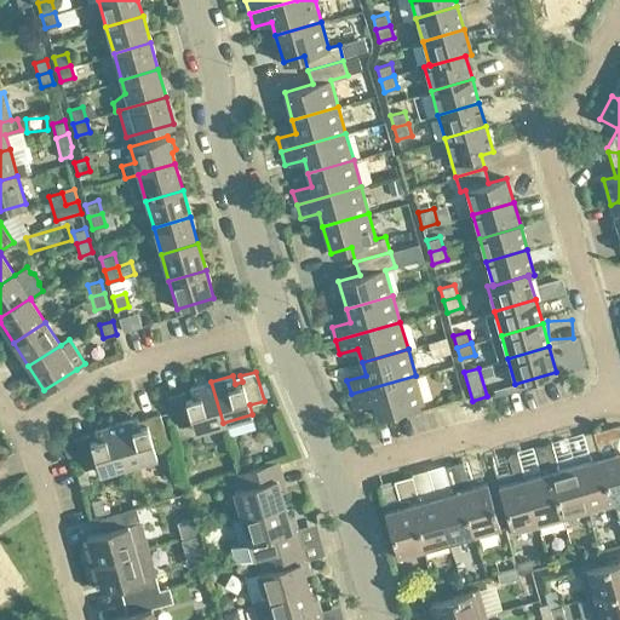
[(423,403),(415,375),(351,394),(355,407),(373,402),(377,417),(423,403)]
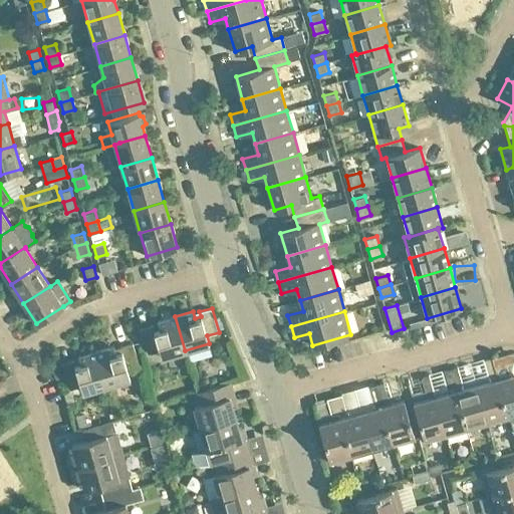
[(185,350),(175,316),(158,321),(160,328),(154,329),(153,325),(141,328),(148,352),(159,349),(162,357),(185,350)]
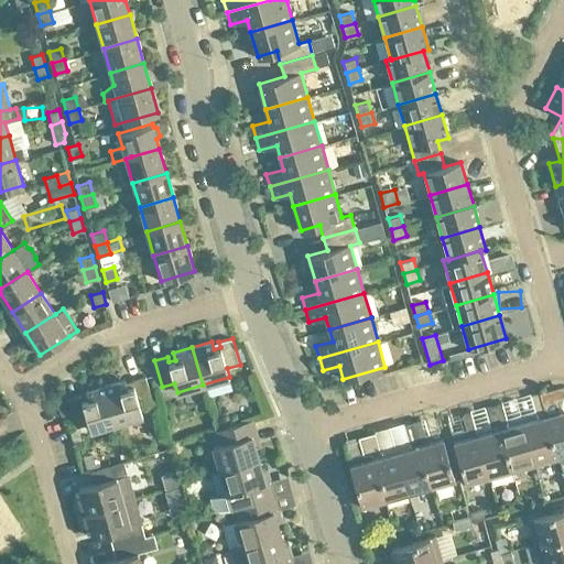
[(140,407),(153,403),(145,377),(132,380),(133,386),(127,388),(125,379),(106,384),(117,423),(142,415),(140,407)]
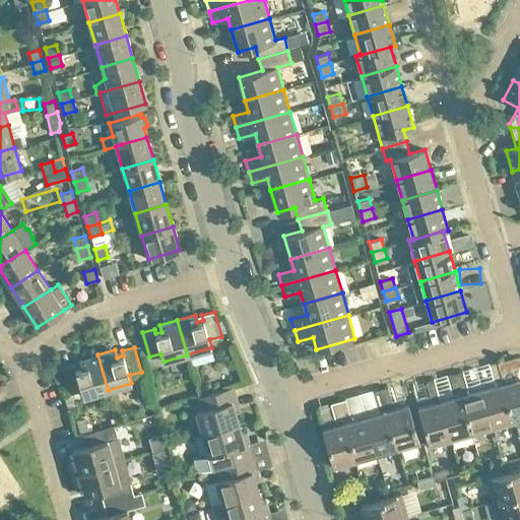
[(108,390),(98,354),(79,360),(81,368),(75,369),(74,364),(62,368),(69,392),(81,389),(83,397),(108,390)]
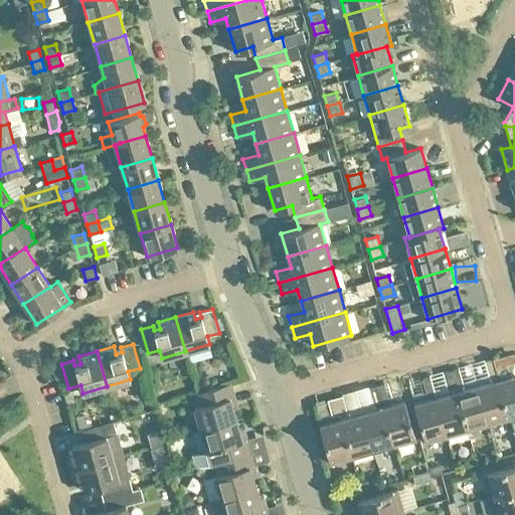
[(507,363),(503,364),(501,355),(492,358),(499,379),(510,418),(514,416),(514,374),(510,376),(507,363)]
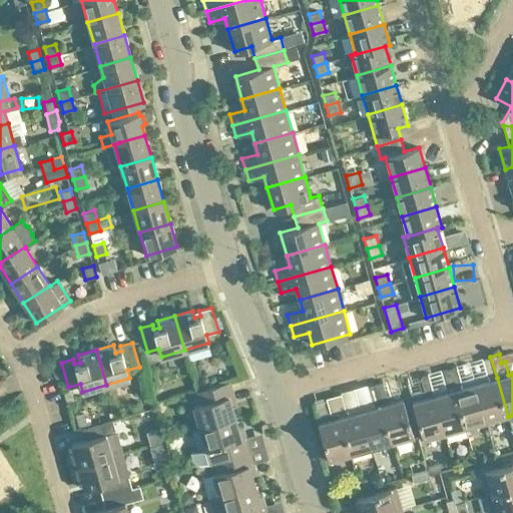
[(508,417),(497,378),(490,357),(482,359),(488,376),(490,380),(476,384),(487,423),(508,417)]
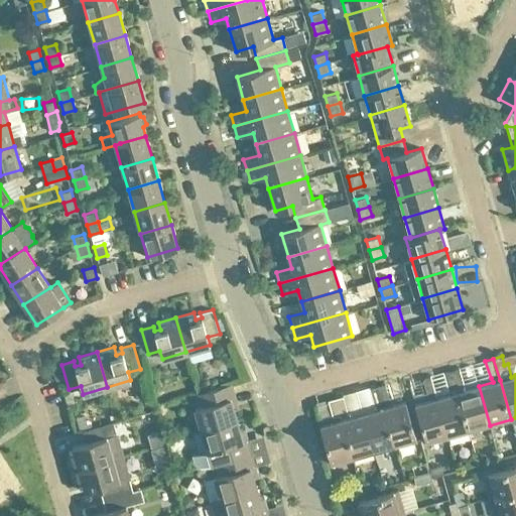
[(490,425),(479,386),(464,390),(463,385),(464,385),(459,368),(452,370),(469,431),(490,425)]
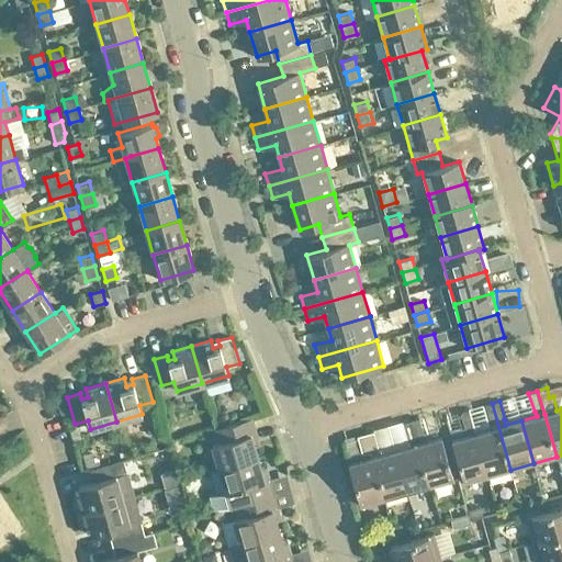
[(510,470),(492,403),(483,406),(490,429),(475,434),(489,476),(510,470)]
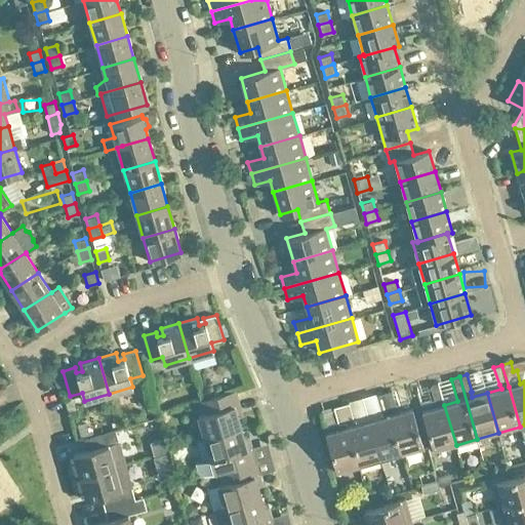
[(430,386),(435,403),(443,401),(438,384),(430,386)]
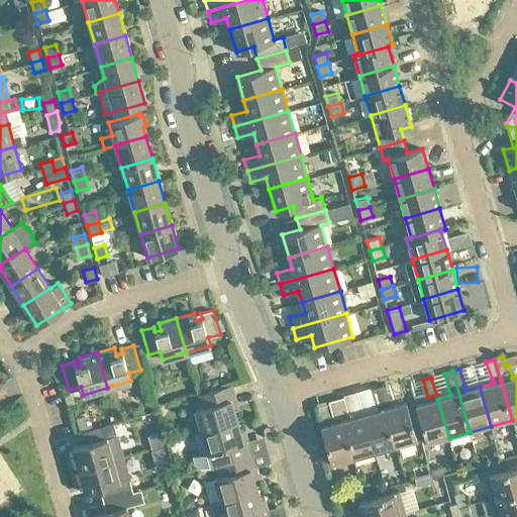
[(236,420),(233,410),(239,409),(232,384),(196,395),(199,407),(195,409),(201,430),(236,420)]
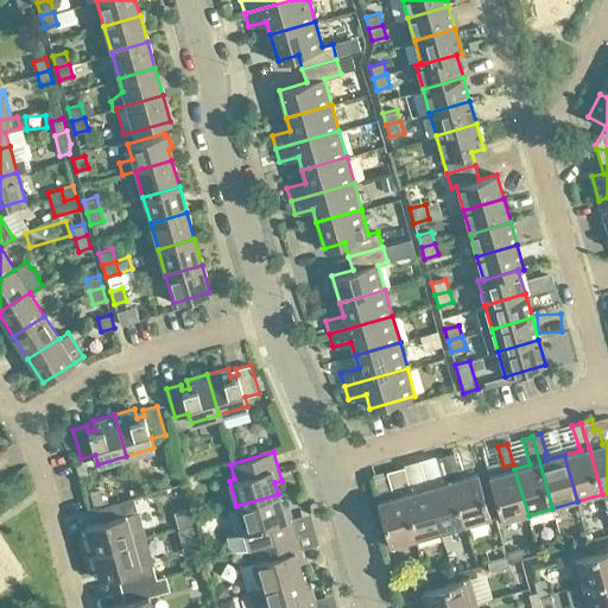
[(444,455),(450,474),(454,474),(458,472),(454,453),(453,453),(444,455)]
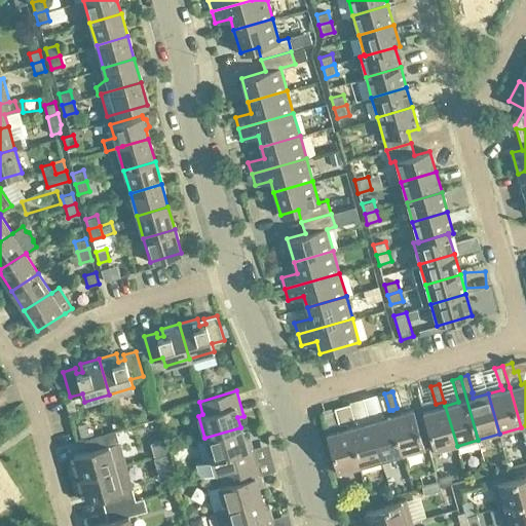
[(389,410),(384,393),(376,396),(383,417),(370,421),(381,461),(402,455),(390,415),(389,410)]
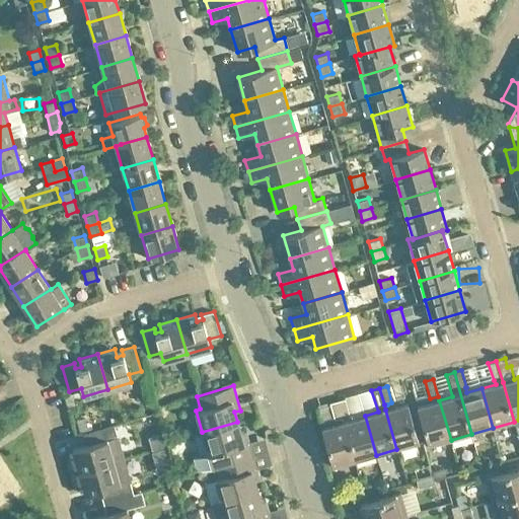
[(376,455),(365,416),(350,420),(349,416),(350,415),(345,397),(338,399),(343,417),(344,422),(355,461),(376,455)]
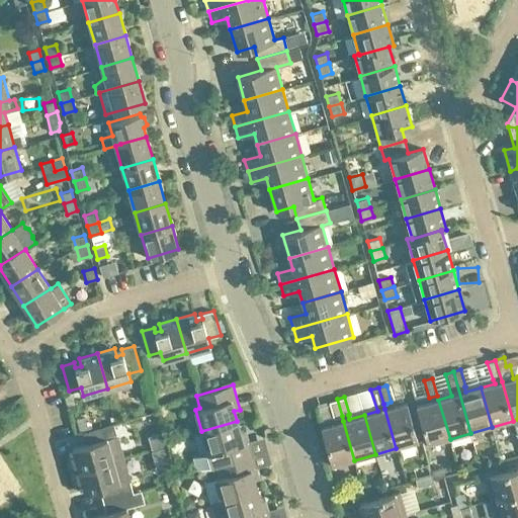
[(342,416),(337,399),(329,402),(334,419),(342,416)]
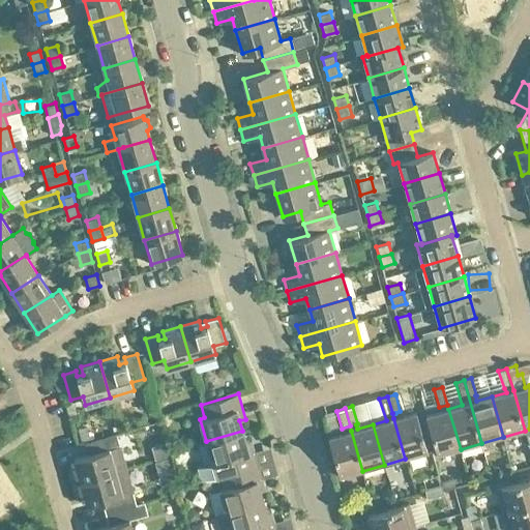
[(461,449),(448,409),(427,415),(438,455),(461,449)]
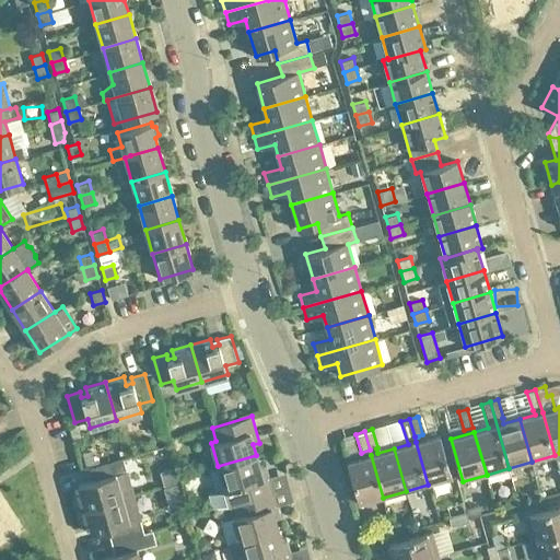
[(428,485),(452,478),(440,435),(416,442),(428,485)]
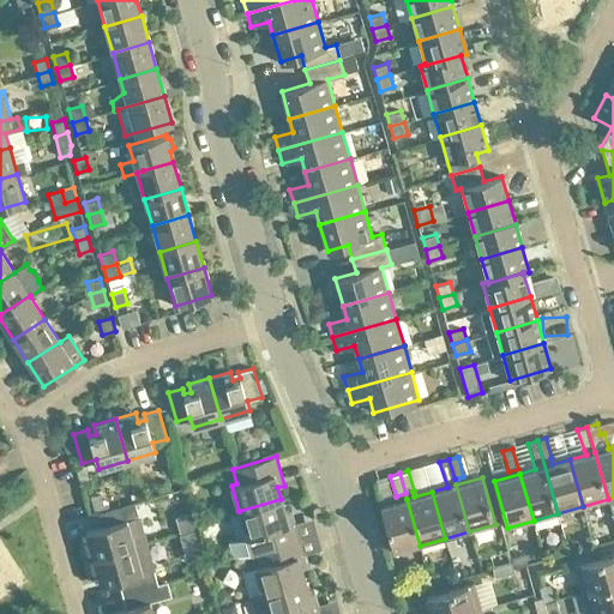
[(288,541),(283,527),(288,525),(281,499),(239,511),(246,536),(229,541),(234,558),(256,551),(288,541)]
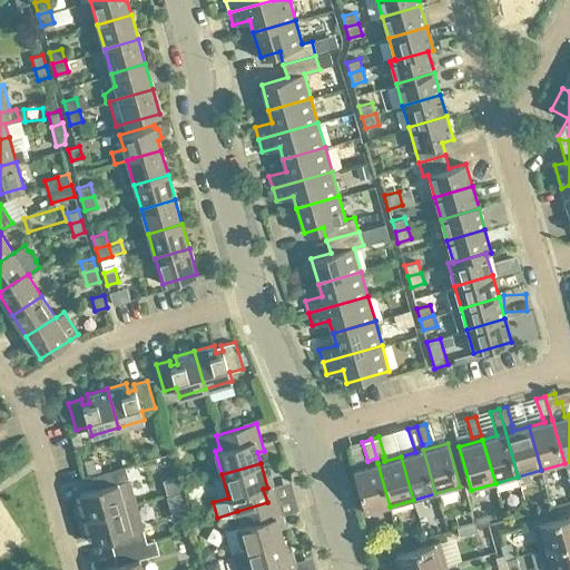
[(390,507),(377,463),(353,470),(365,513),(390,507)]
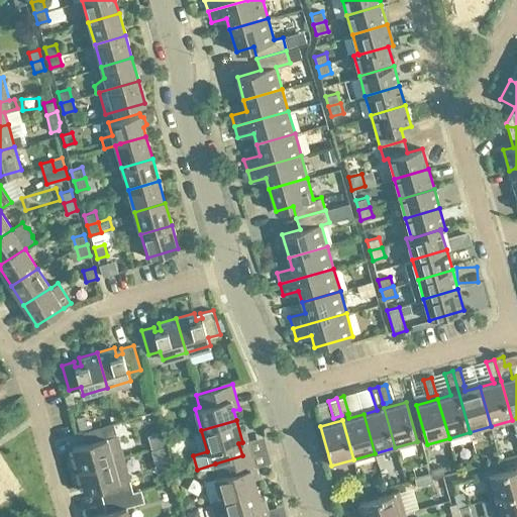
[(73,447),(79,470),(125,456),(118,434),(117,435),(113,422),(89,429),(92,441),(73,447)]
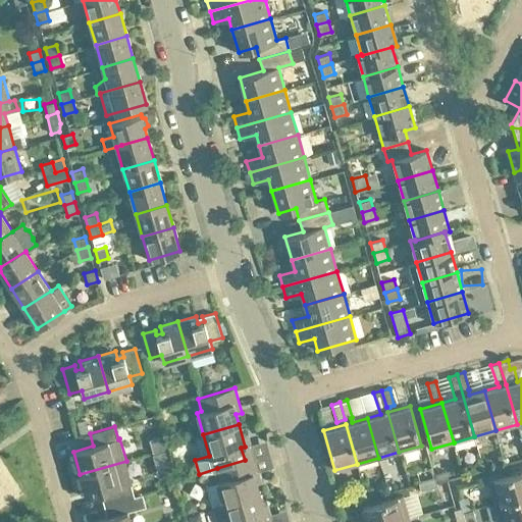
[(165,450),(152,454),(155,465),(168,462),(165,450)]
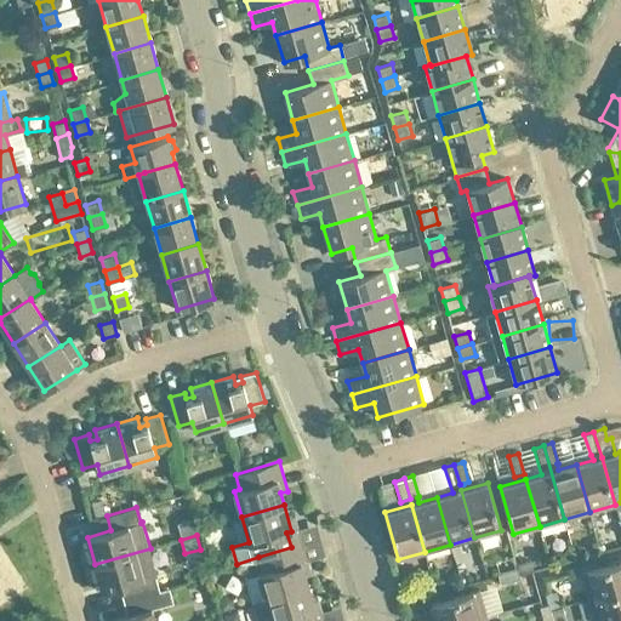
[(308,587),(301,562),(296,563),(291,547),(258,557),(263,573),(258,574),(266,598),(266,600),(308,587)]
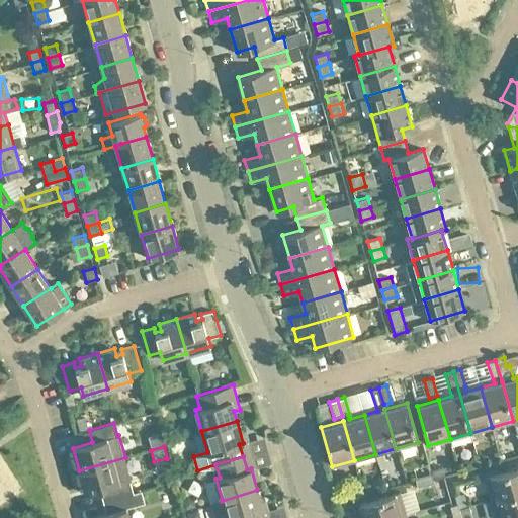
[(132,480),(125,457),(79,470),(85,494),(105,488),(108,500),(134,493),(130,481),(132,480)]
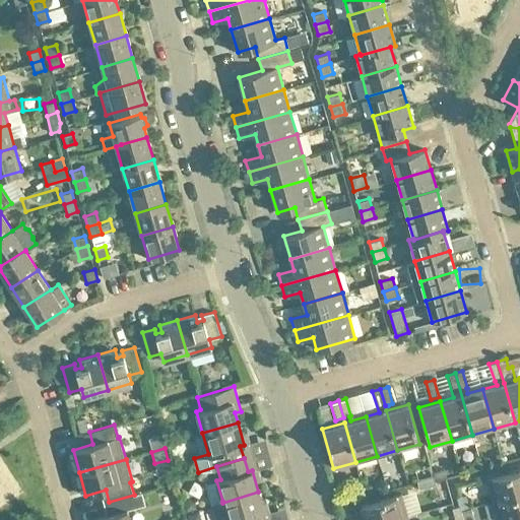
[(434,472),(436,480),(447,477),(444,469),(434,472)]
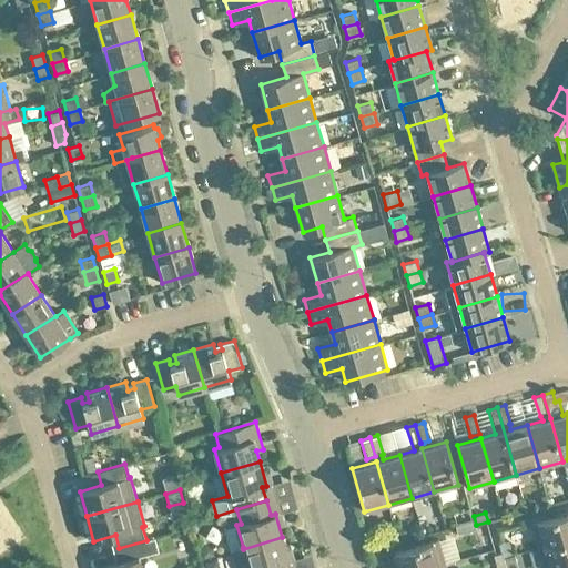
[(567,513),(533,523),(539,548),(567,539),(567,513)]
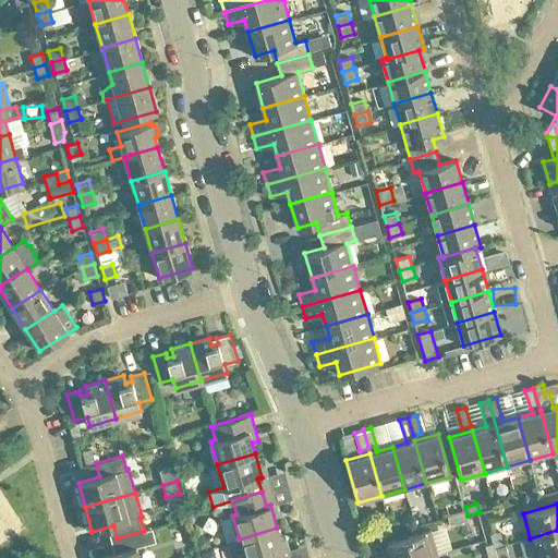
[(466,519),(465,516),(464,511),(447,516),(449,523),(466,519)]
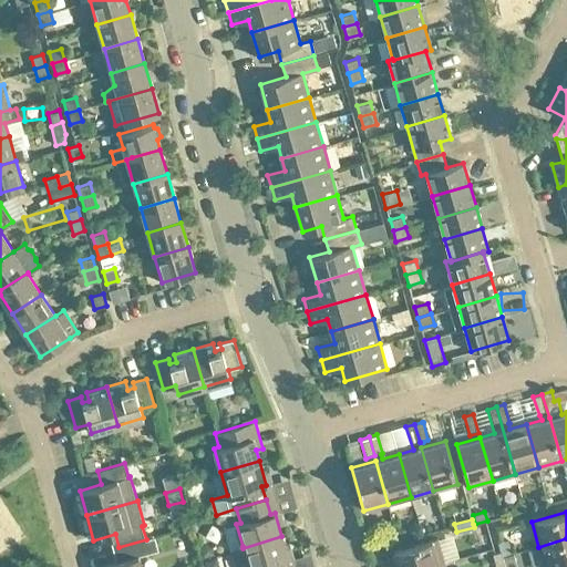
[(235,566),(297,566),(291,546),(285,547),(281,536),(243,548),(243,546),(230,549),(235,566)]
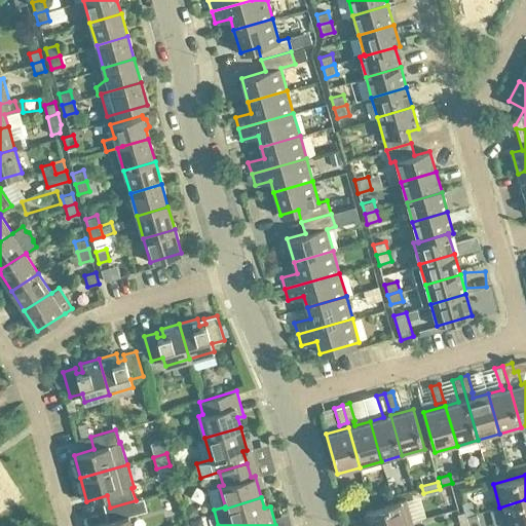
[(130,525),(128,516),(147,511),(143,498),(136,500),(110,508),(114,519),(94,525),(130,525)]
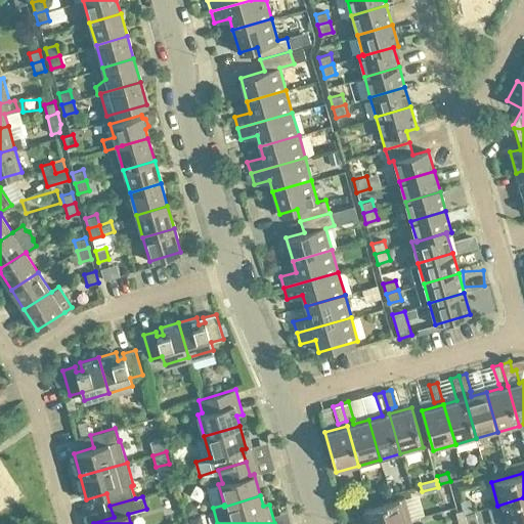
[(393,523),(410,519),(403,497),(363,509),(367,523),(393,523)]
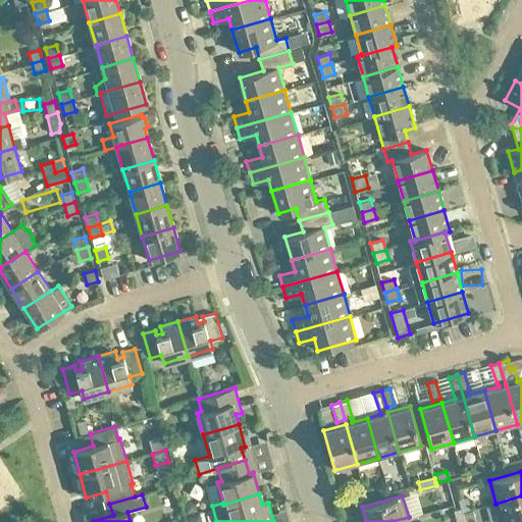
[(521,496),(496,504),(501,521),(508,521),(521,518),(521,496)]
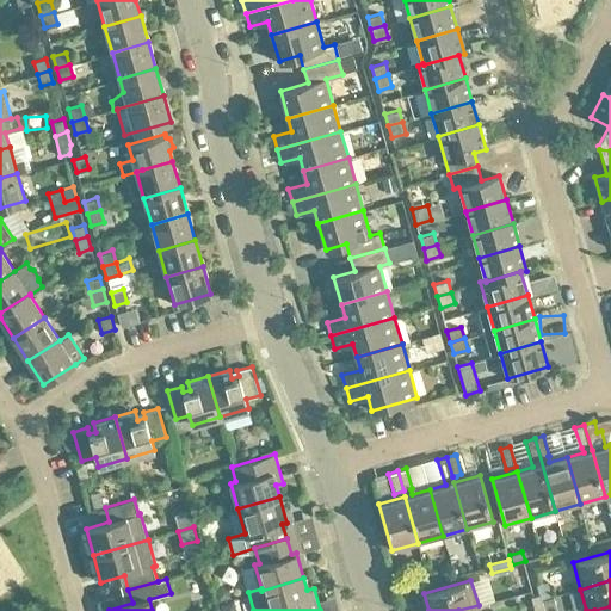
[(222,585),(214,586),(217,600),(229,597),(228,588),(222,585)]
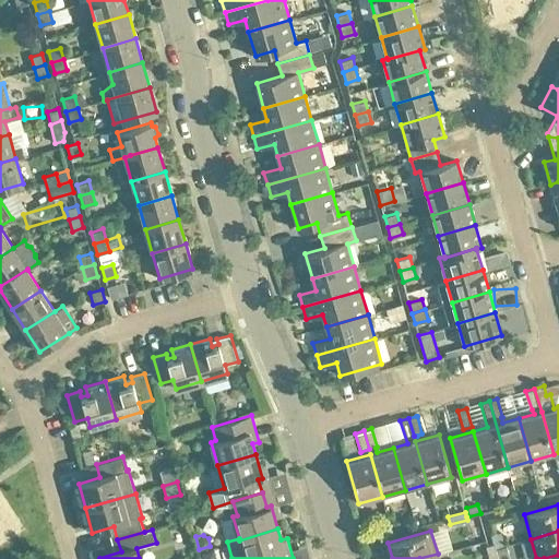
[(485,545),(488,558),(498,558),(494,543),(485,545)]
